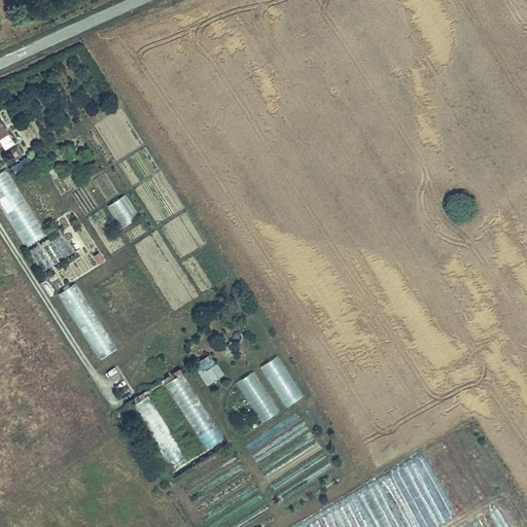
[(0,120),(0,141),(6,150),(15,144),(0,120)]
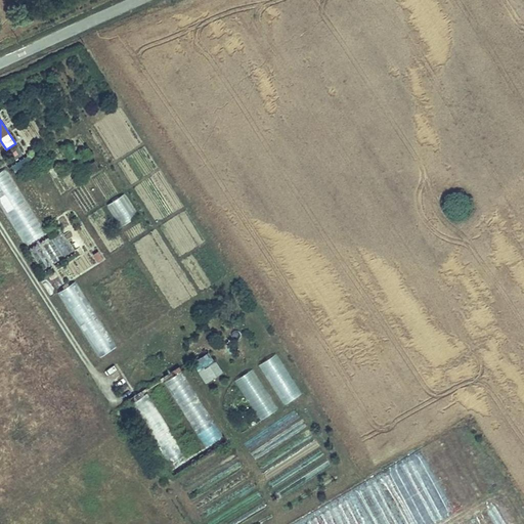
[(5,166),(0,169),(0,201),(26,243),(47,227),(5,166)]
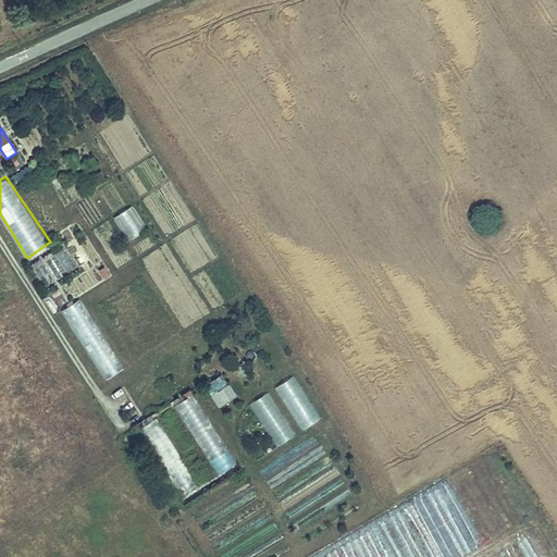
[(127,242),(147,230),(133,206),(113,218),(127,242)]
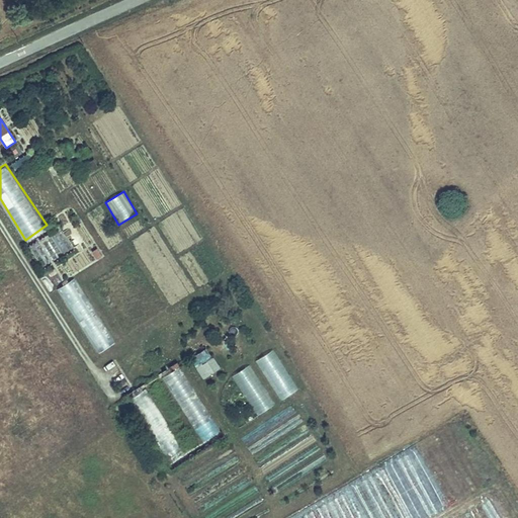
[(47,266),(74,249),(62,231),(34,247),(47,266)]
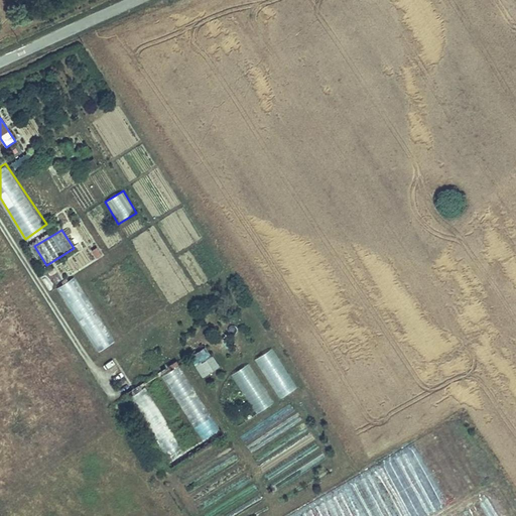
[(95,260),(102,256),(96,247),(90,250),(95,260)]
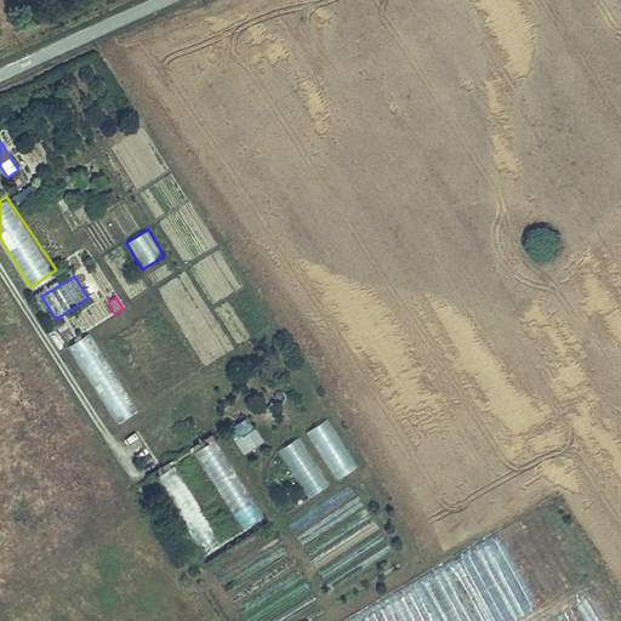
[(80,326),(86,329),(90,319),(92,320),(96,313),(86,311),(80,326)]
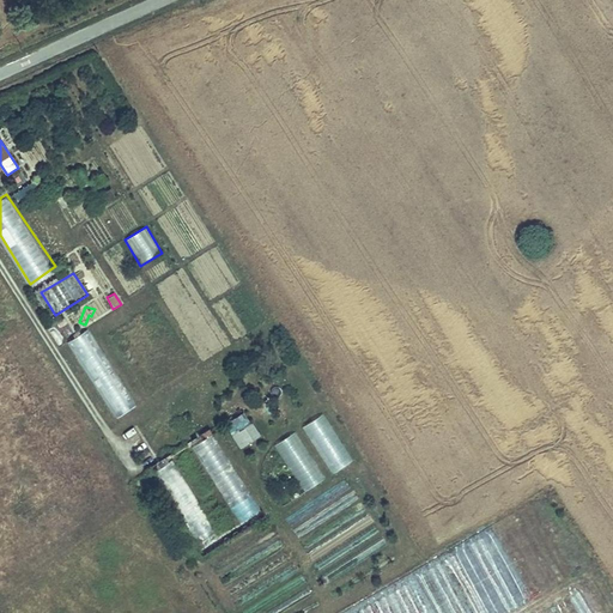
[(70,341),(111,420),(134,408),(92,329),(70,341)]
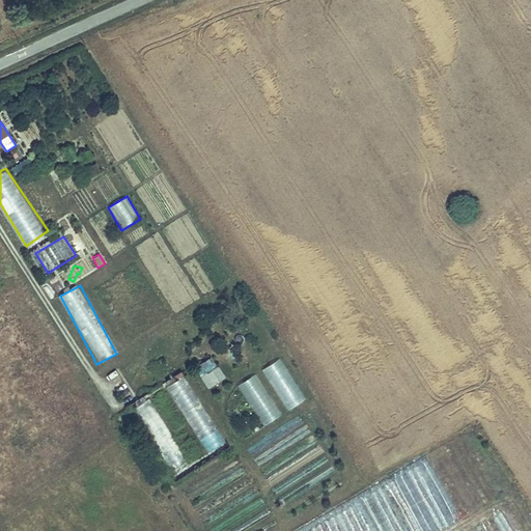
[(217,364),(211,355),(196,364),(202,372),(217,364)]
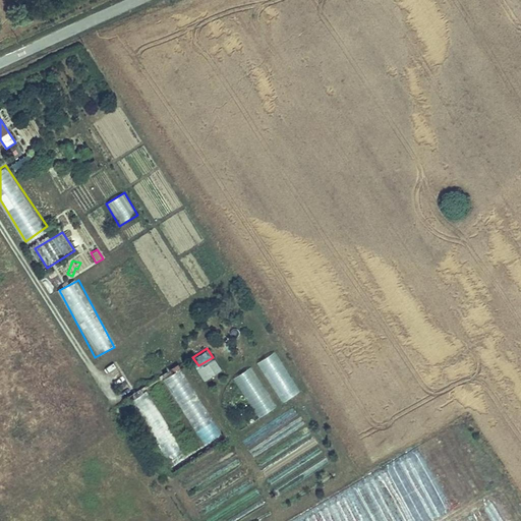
[(282,404),(301,392),(275,351),(255,364),(282,404)]
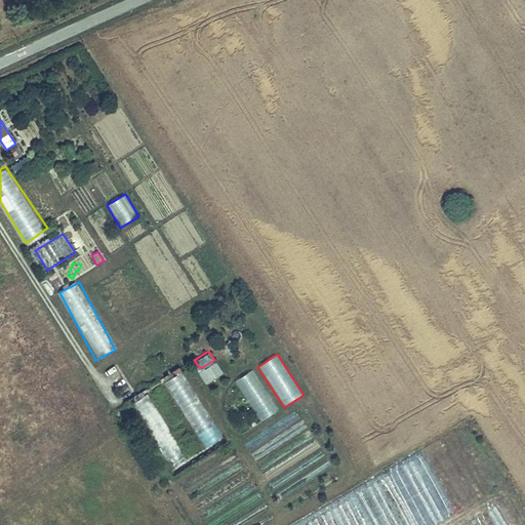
[(216,362),(199,374),(206,385),(224,372),(216,362)]
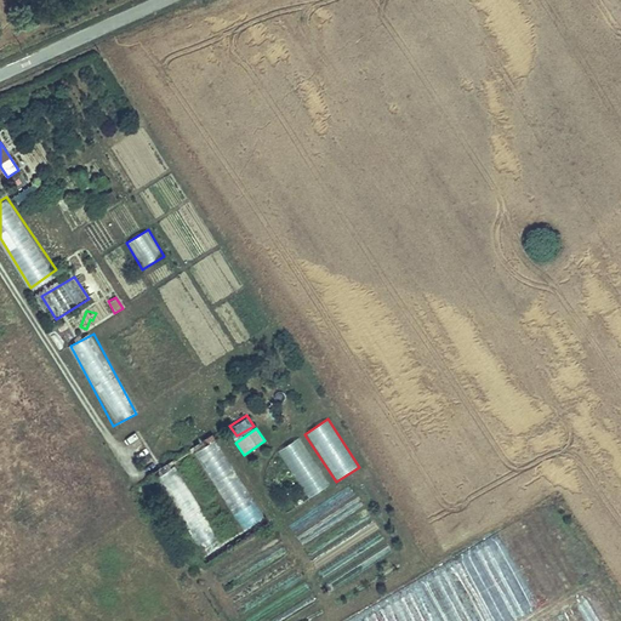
[(277,451),(308,499),(330,485),(298,437),(277,451)]
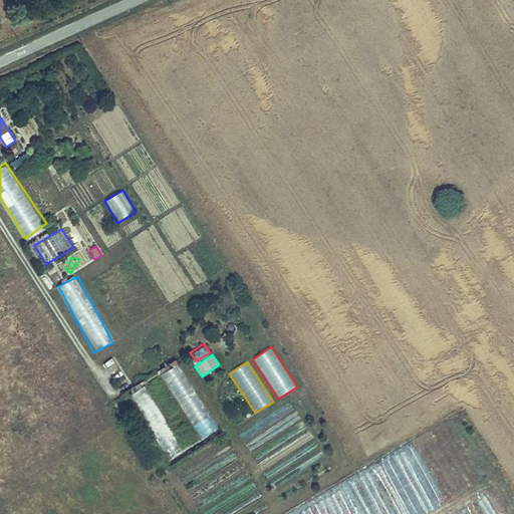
[(182,454),(148,386),(132,394),(166,462),(182,454)]
